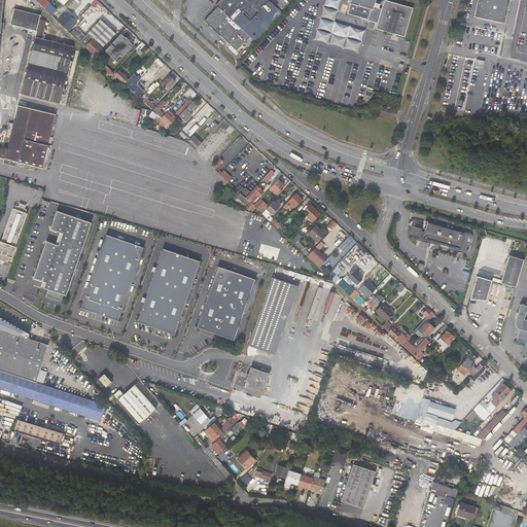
[(49,5),(44,0),(34,0),(45,9),(49,5)]
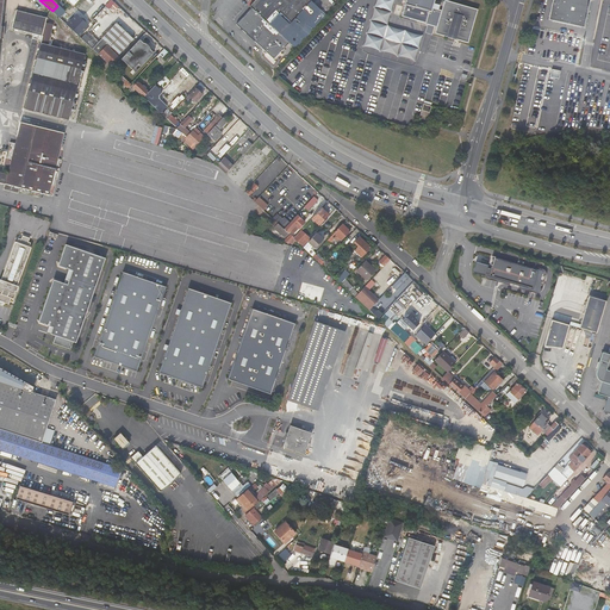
[(106,6),(116,14),(120,8),(112,0),(106,6)]
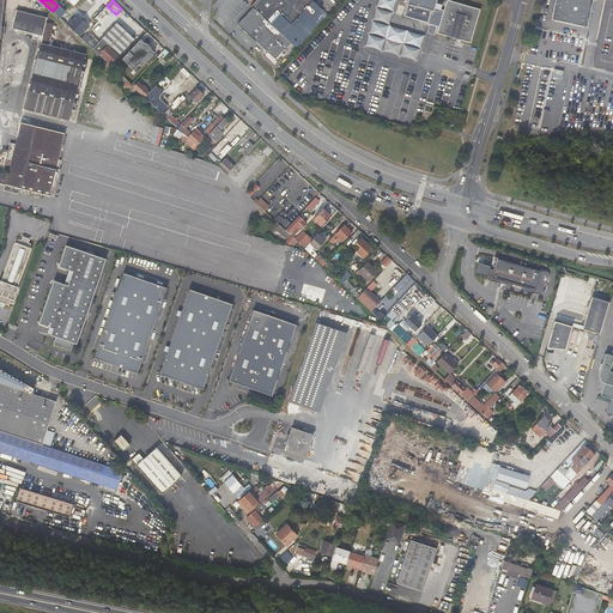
[(322,11),(310,0),(256,0),(250,7),(254,10),(238,26),(274,60),(322,11)]
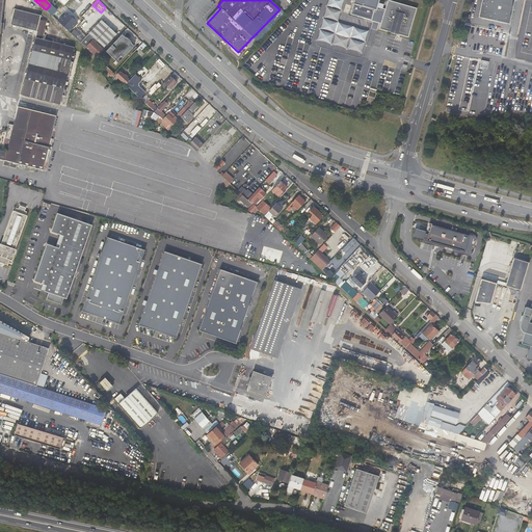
[(329,0),(319,41),(364,53),(370,30),(339,22),(345,0),(329,0)]
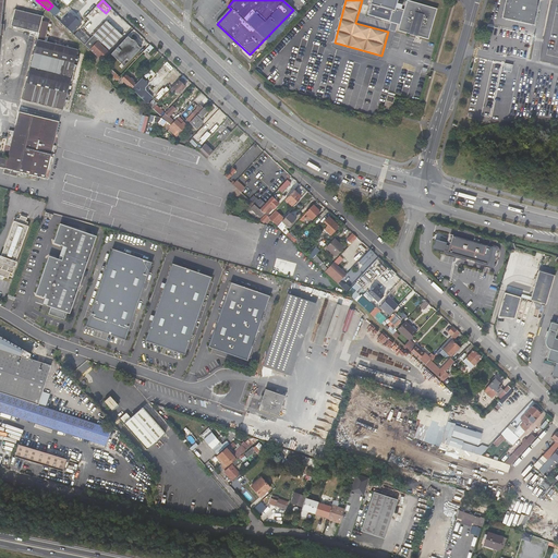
[(401,23),(399,29),(416,35),(425,3),(411,0),(407,0),(404,12),(401,23)]
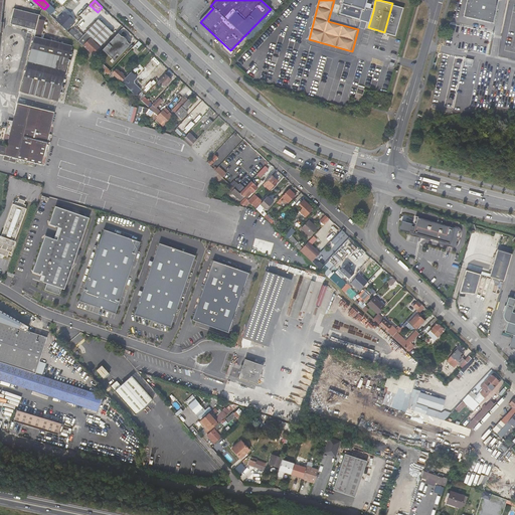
[(494,22),(498,0),(467,0),(464,16),(494,22)]
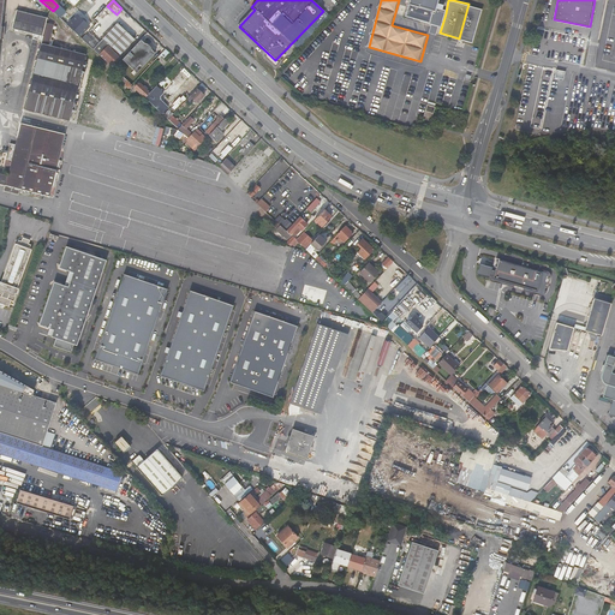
[(410,4),(406,16),(431,23),(435,11),(410,4)]
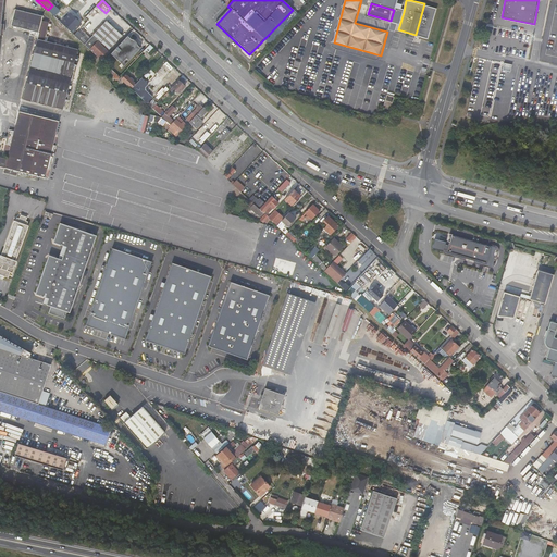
[(437,8),(424,3),(416,35),(429,38),(437,8)]
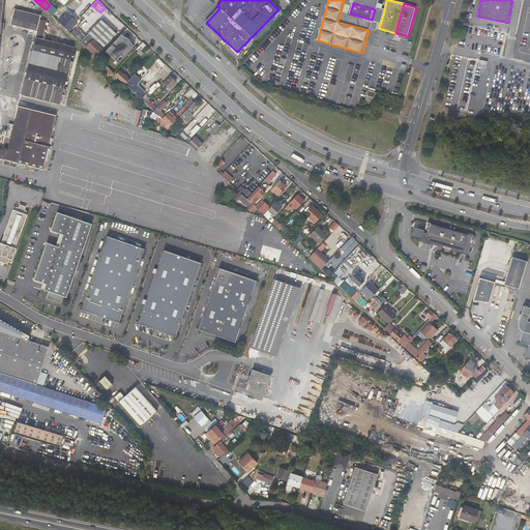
[(51,16),(56,10),(50,5),(46,9),(51,16)]
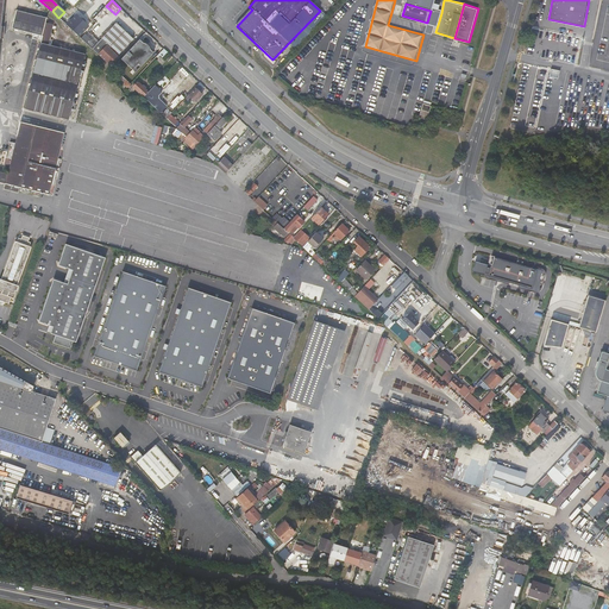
[(10,29),(32,35),(37,36),(42,36),(24,108),(73,121),(77,101),(74,100),(85,55),(48,45),(54,24),(45,23),(46,18),(14,10),(10,29)]
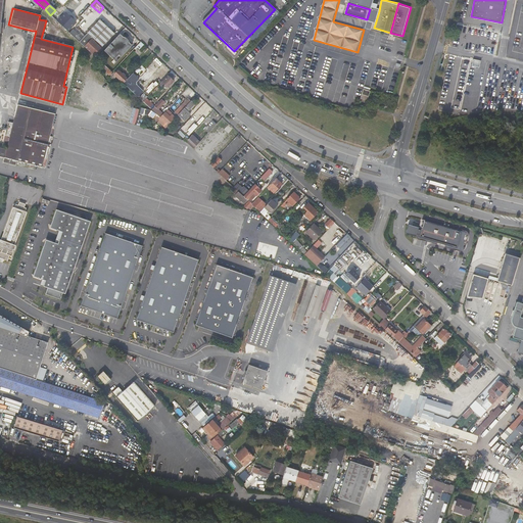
[(370,9),(367,19),(376,21),(379,11),(370,9)]
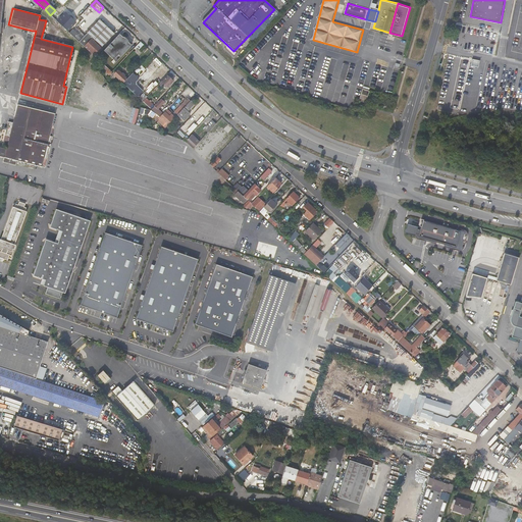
[(65,13),(57,21),(67,32),(75,22),(72,19),(73,17),(70,15),(69,17),(65,13)]
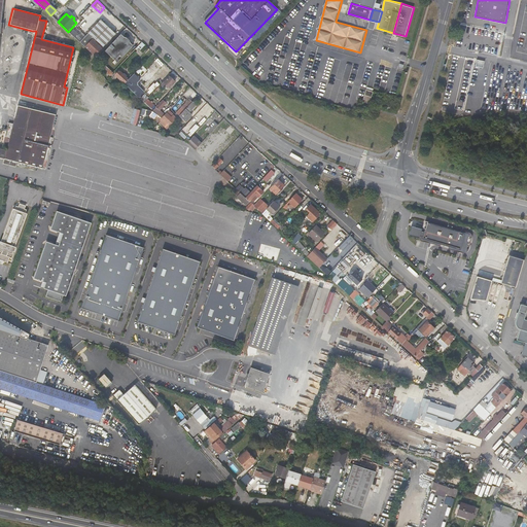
[(86,35),(93,40),(85,47),(94,57),(114,35),(100,21),(86,35)]
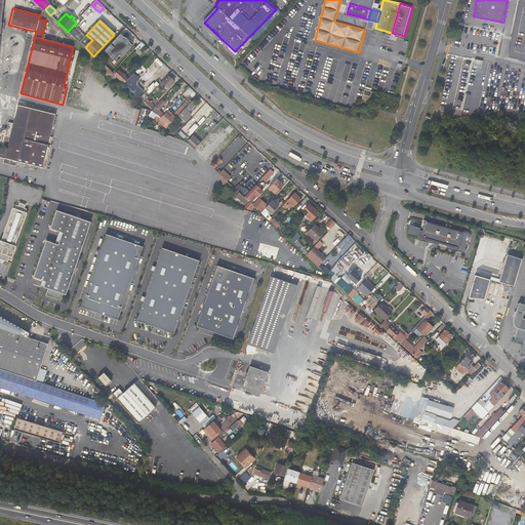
[(74,30),(70,34),(76,39),(79,35),(74,30)]
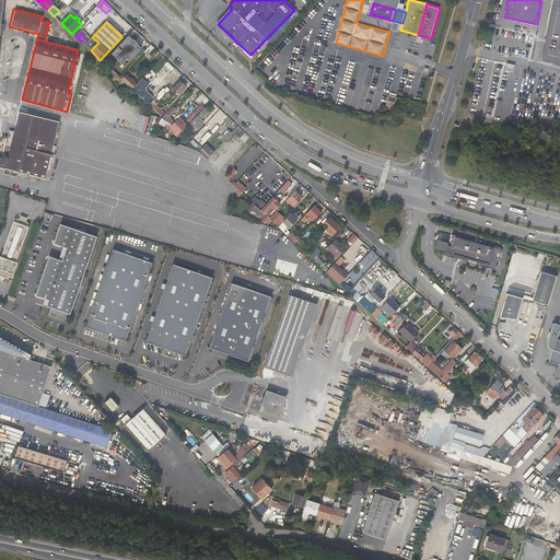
[(144,47),(138,54),(140,57),(147,50),(147,49),(144,47)]
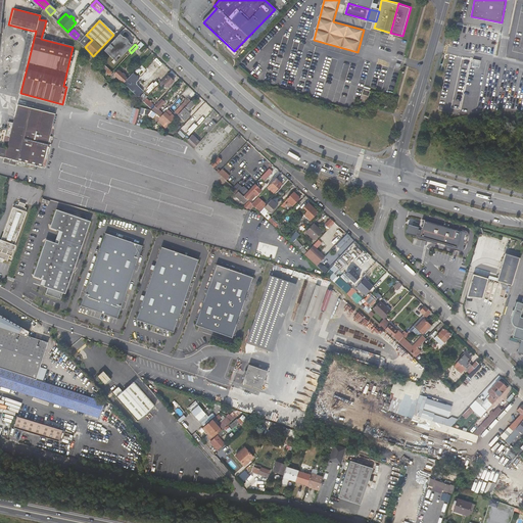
[(113,58),(119,52),(110,45),(105,51),(113,58)]
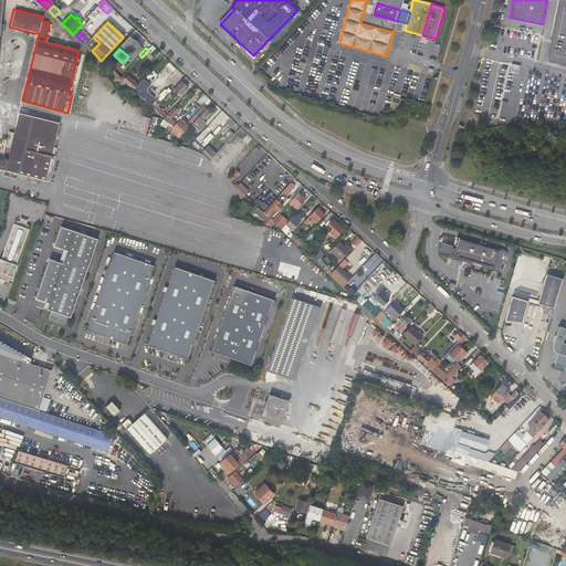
[(507,72),(516,74),(519,66),(510,64),(507,72)]
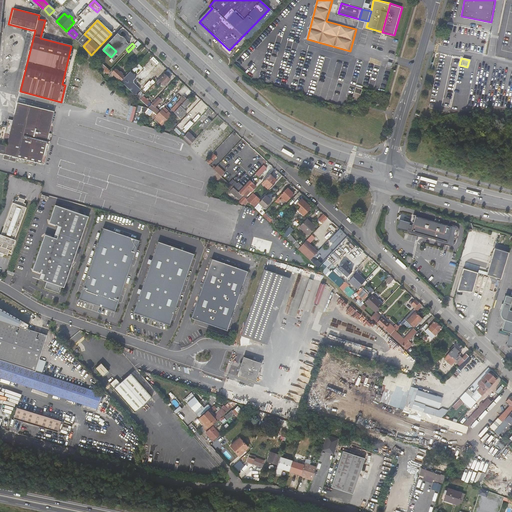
[(151,64),(138,77),(142,81),(155,68),(151,64)]
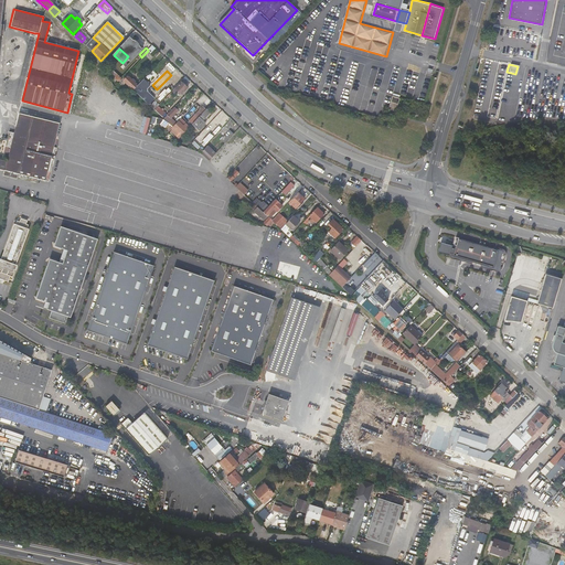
[(137,85),(127,76),(123,81),(132,91),(137,85)]
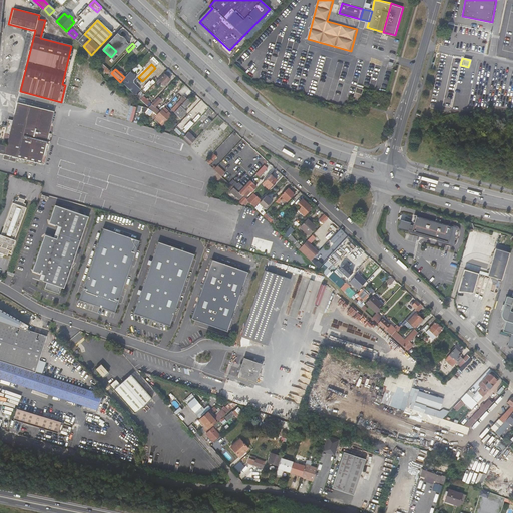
[(133,77),(129,73),(124,77),(120,82),(132,93),(135,90),(131,87),(129,88),(123,82),(127,77),(133,83),(136,80),(133,77)]
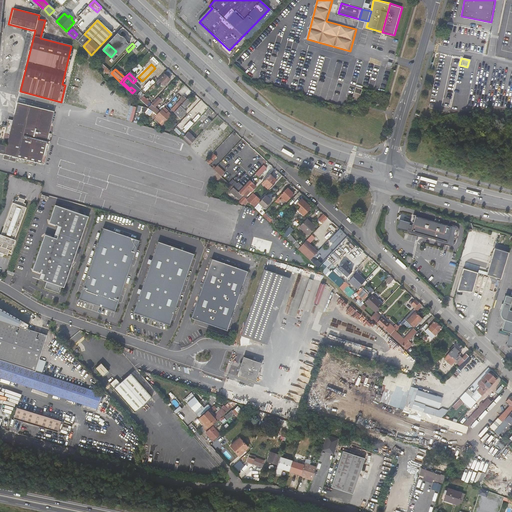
[(158,81),(158,80),(155,83),(157,85),(159,82),(164,86),(169,80),(164,75),(158,81)]
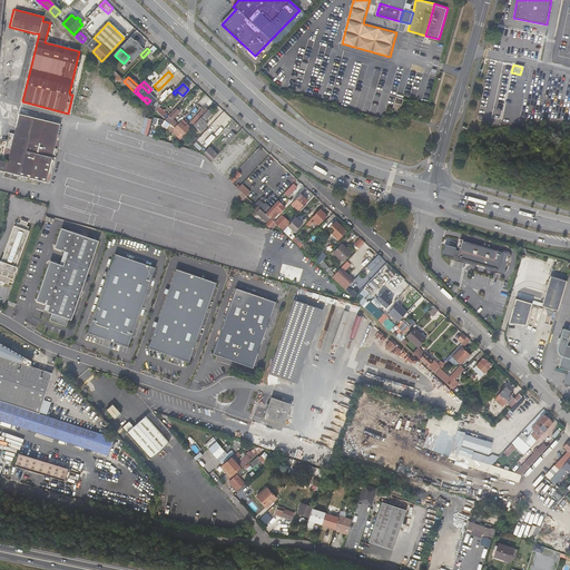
[(401,107),(394,105),(392,112),(399,114),(401,107)]
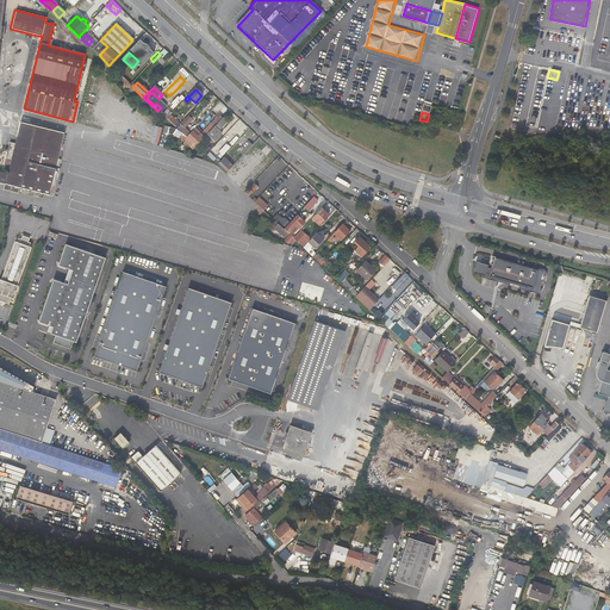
[(219,114),(211,124),(213,126),(222,118),(219,114)]
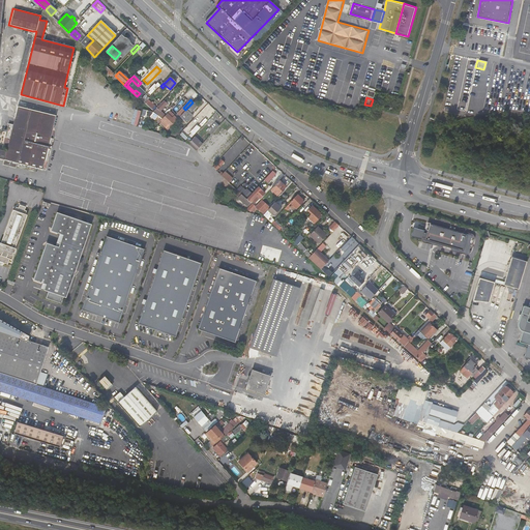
[(144,102),(153,112),(154,110),(153,109),(154,108),(147,100),(144,102)]
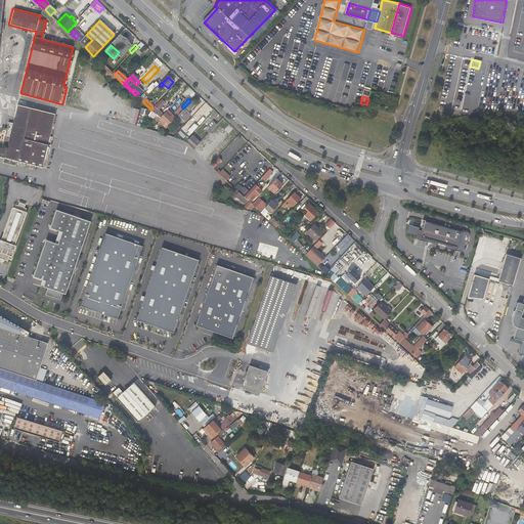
[(165,103),(162,99),(151,111),(160,118),(163,115),(159,111),(165,103)]
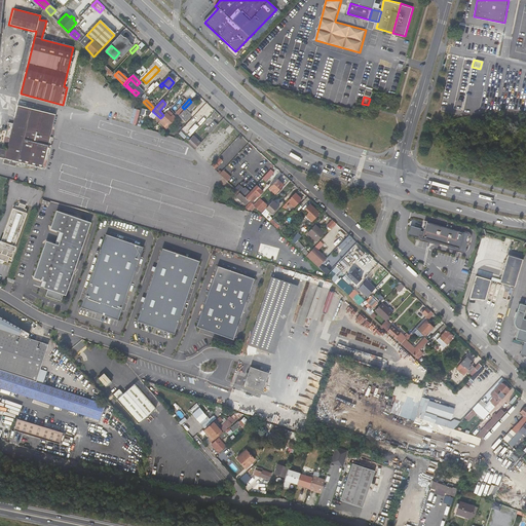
[(189,112),(195,105),(192,102),(191,102),(184,109),(179,115),(185,121),(191,115),(189,112)]
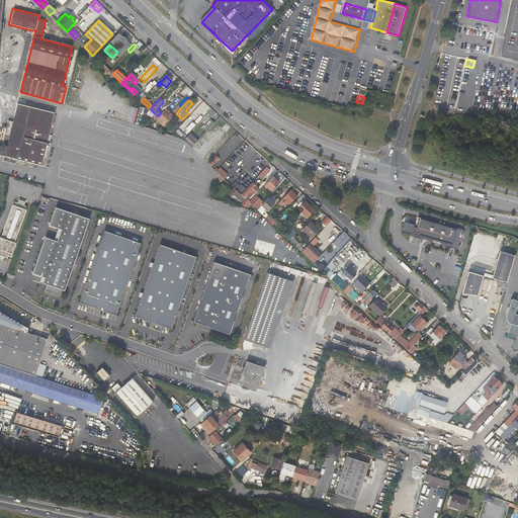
[(41,165),(42,161),(50,133),(55,112),(17,103),(13,121),(9,135),(6,147),(0,145),(0,154),(4,156),(3,160),(15,163),(16,159),(41,165)]
